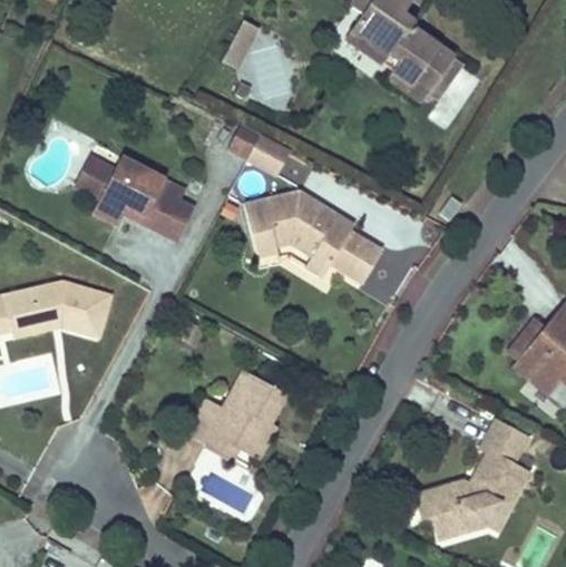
[(369,0),(363,8),(351,27),(401,60),(397,67),(430,89),(454,52),(401,18),(412,0),(369,0)]
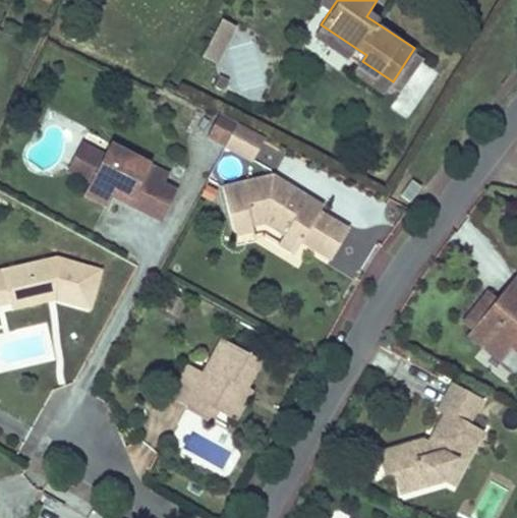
[(240,22),(224,13),(204,52),(221,60),(240,22)]
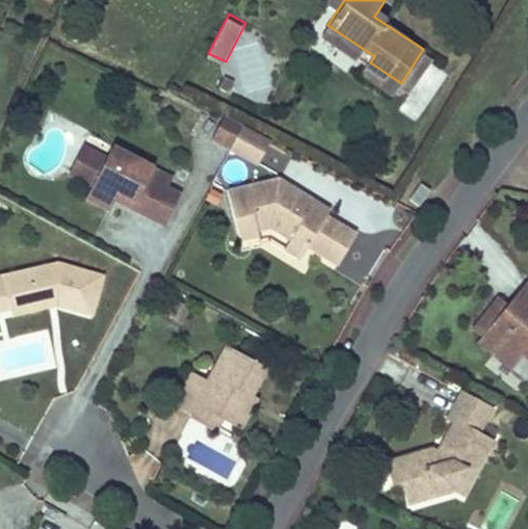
[(323,32),(370,62),(374,56),(327,25),(323,32)]
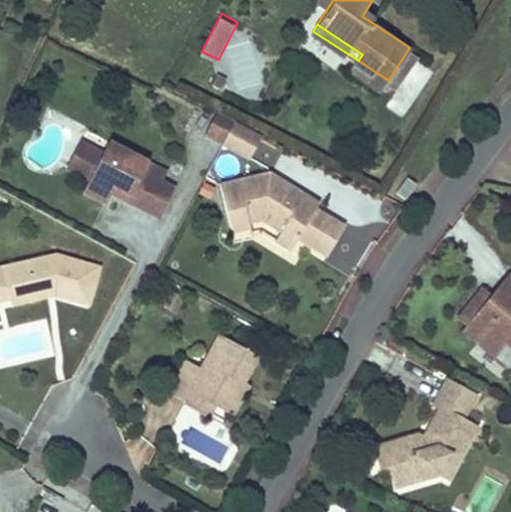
[(382,89),(388,80),(358,60),(352,68),(382,89)]
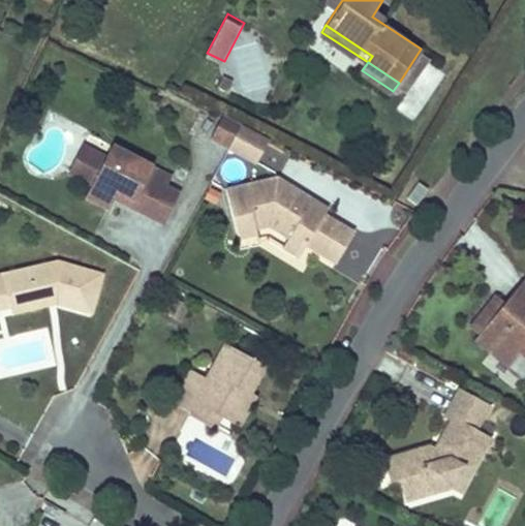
[(237,79),(225,72),(220,84),(230,90),(237,79)]
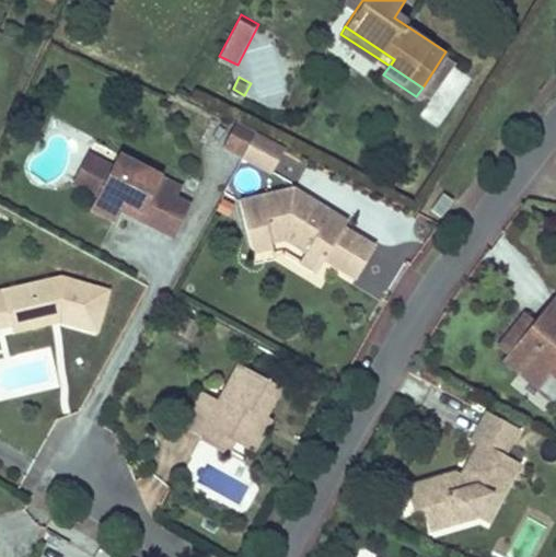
[(255,143),(257,139),(238,129),(234,135),(255,143)]
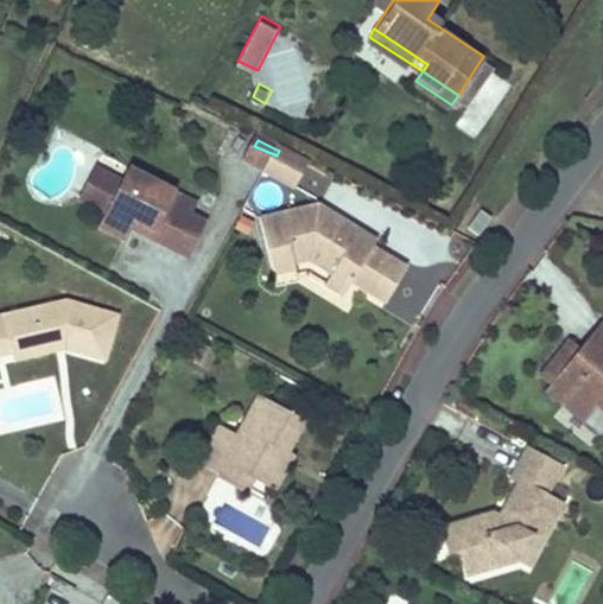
[(245,167),(265,177),(277,156),(254,146),(245,167)]
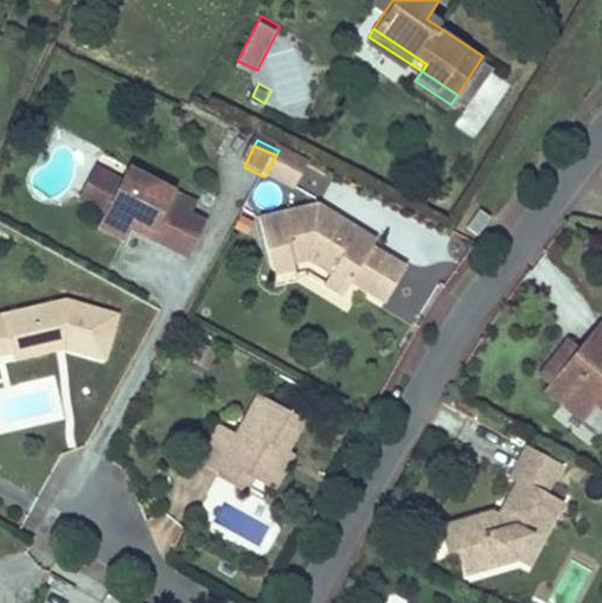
[(264,177),(299,192),(312,166),(279,151),(276,155),(264,177)]
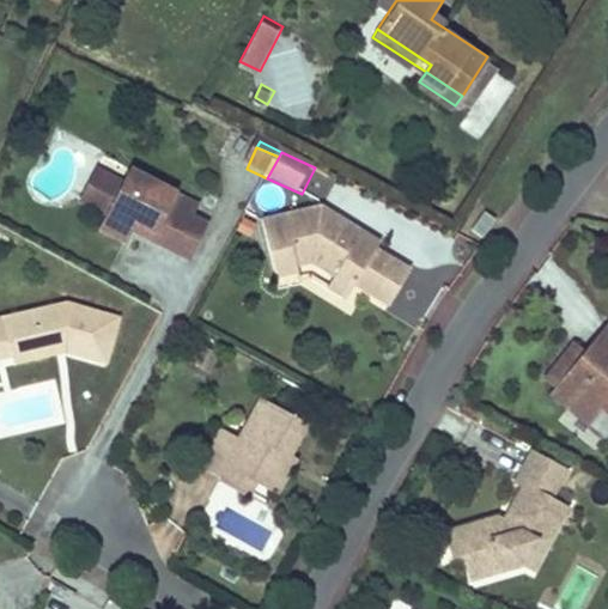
[(80,208),(108,220),(123,192),(97,177),(80,208)]
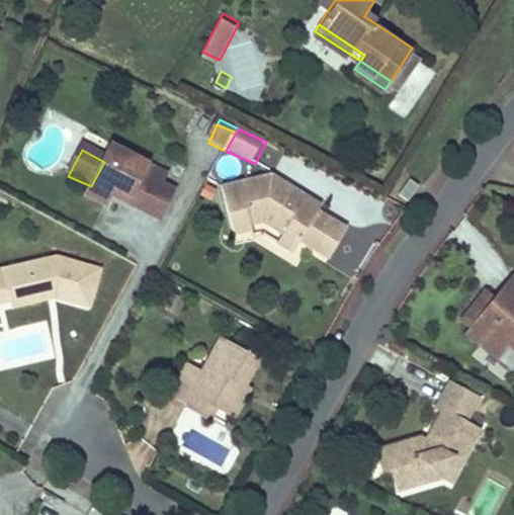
[(162,223),(176,194),(146,178),(150,170),(110,150),(104,162),(91,186),(83,200),(106,212),(114,198),(119,188),(137,196),(131,206),(162,223)]
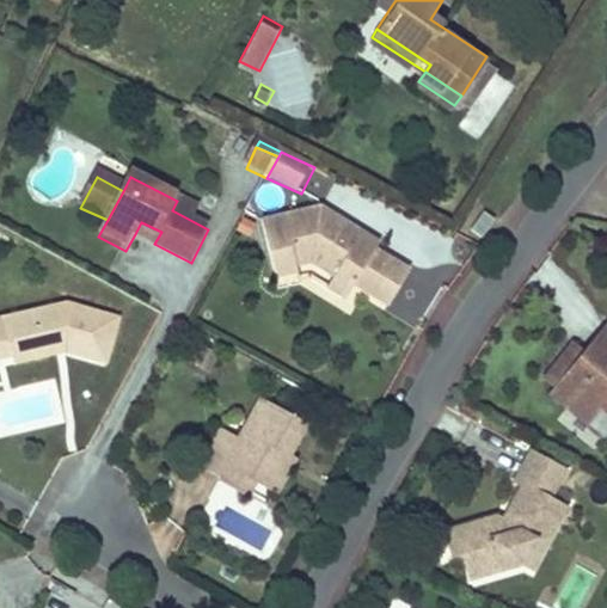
[(402,304),(420,269),(382,249),(351,233),(357,225),(326,207),(271,222),(287,278),(310,272),(312,268),(343,284),(350,271),(369,282),(367,287),(402,304)]
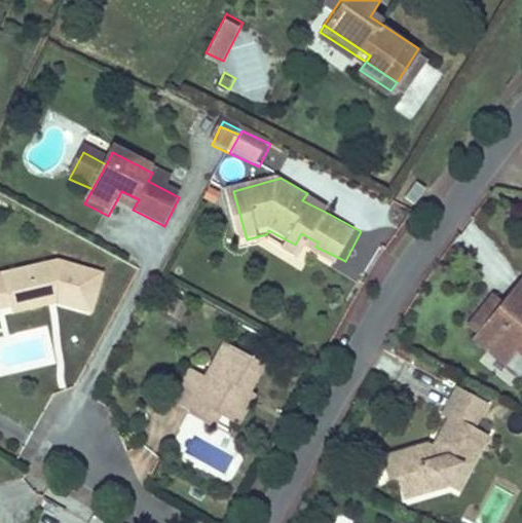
[(403,200),(412,207),(424,192),(415,185),(403,200)]
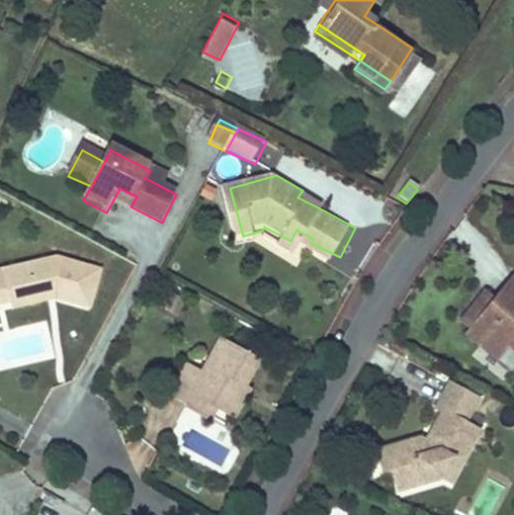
[(131,206),(137,196),(119,188),(114,198),(131,206)]
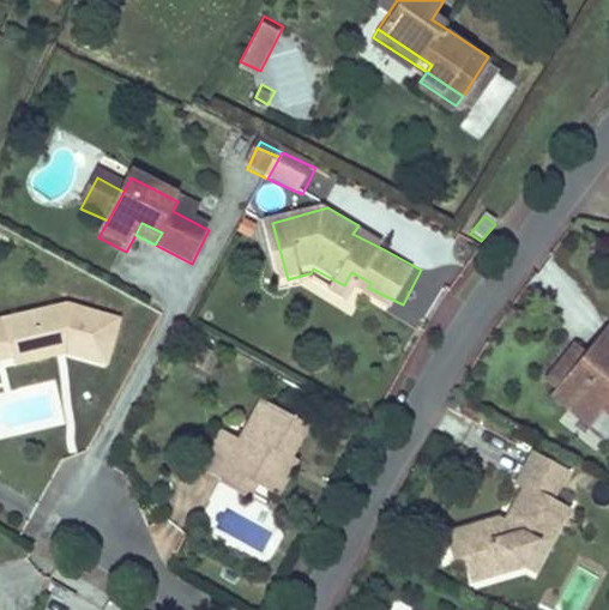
[(384,249),(389,241),(359,225),(353,234),(384,249)]
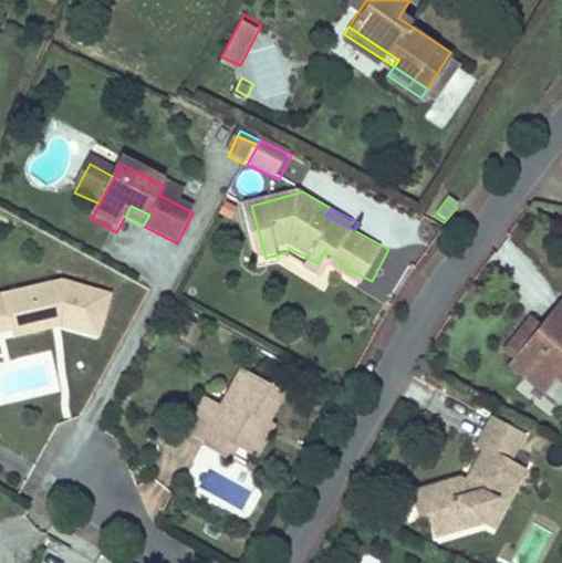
[(313,272),(332,282),(340,266),(342,261),(324,251),(318,263),(313,272)]
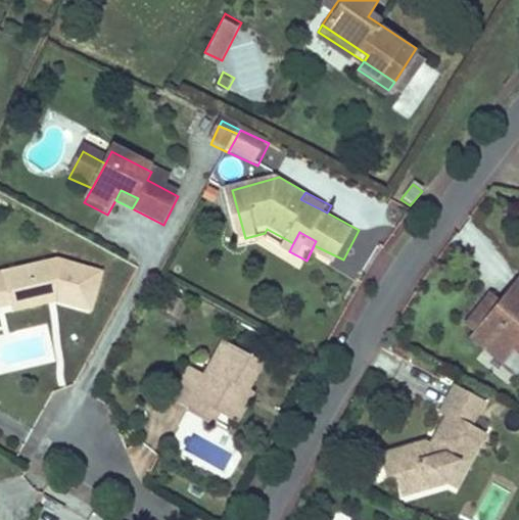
[(92,309),(103,269),(58,255),(4,268),(11,302),(56,292),(58,298),(92,309)]
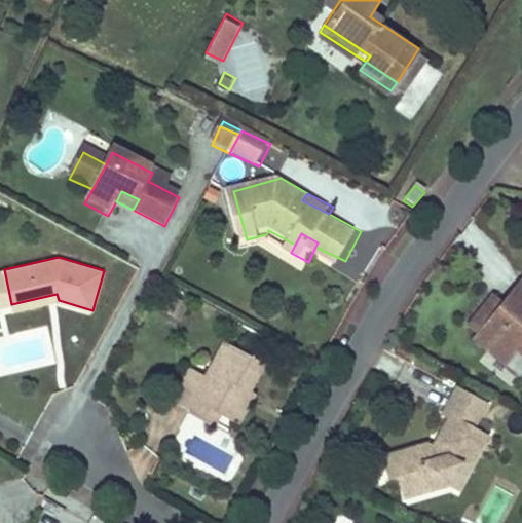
[(0,310),(11,304),(4,269),(0,270),(0,310)]
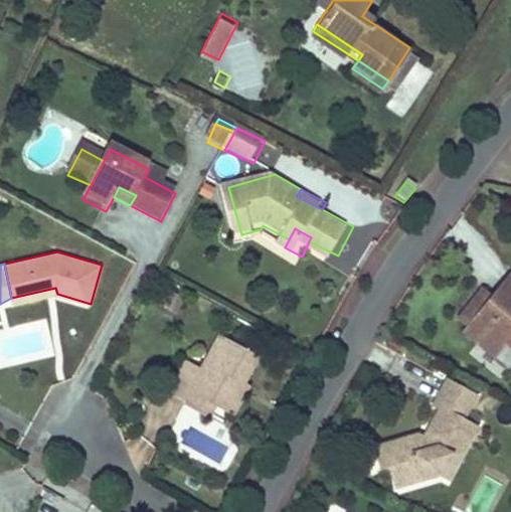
[(510,276),(509,275),(499,287),(510,296),(510,276)]
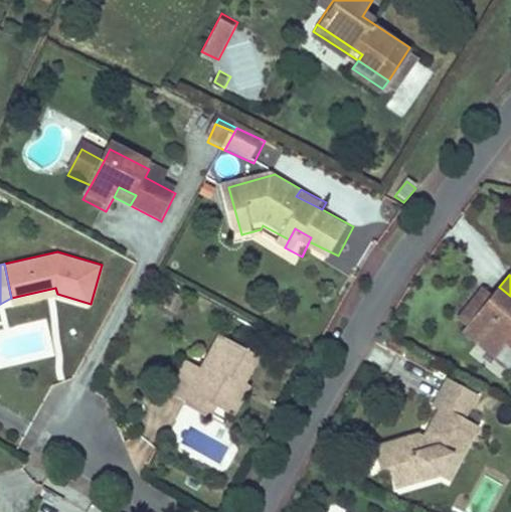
[(510,296),(499,287),(490,298),(476,315),(468,310),(459,321),(467,328),(463,332),(492,355),(504,341),(510,346),(510,296)]
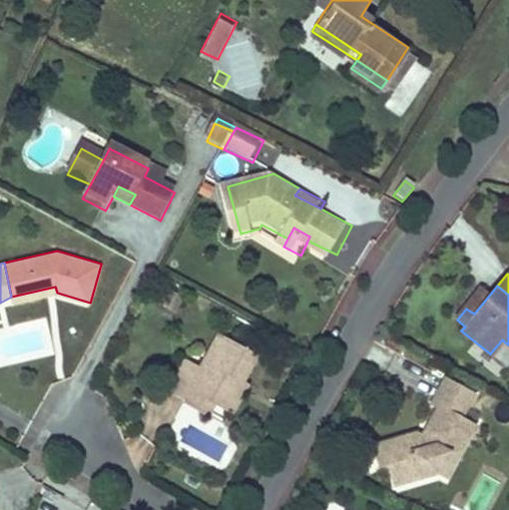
[(13,304),(57,293),(55,287),(11,297),(13,304)]
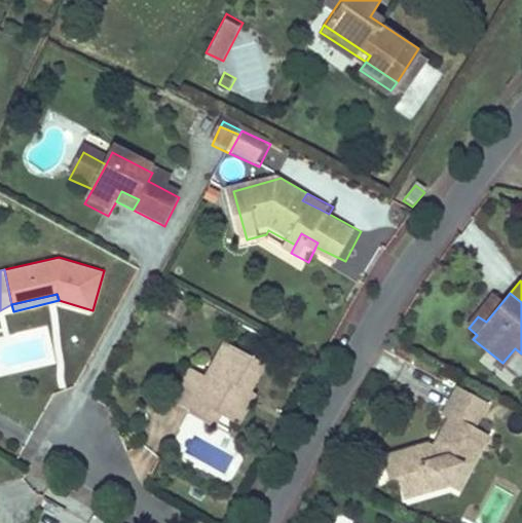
[(478,316),(486,322),(500,304),(492,298),(478,316)]
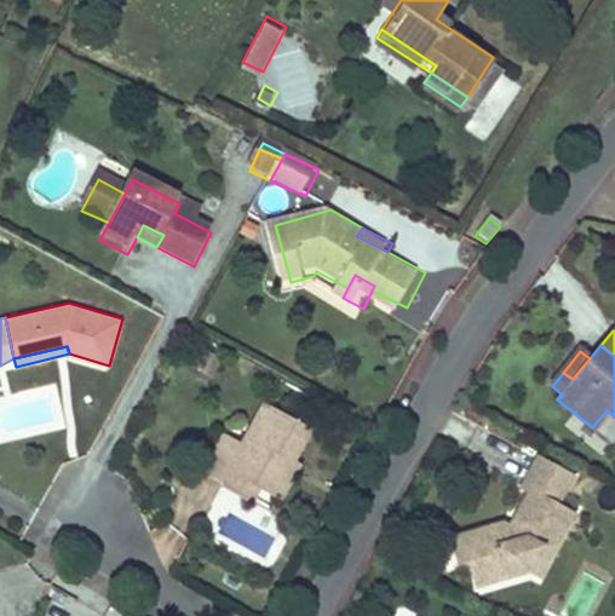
[(287,458),(293,461),(311,427),(262,402),(241,441),(222,431),(202,468),(228,482),(233,472),(258,485),(269,491),(287,458)]
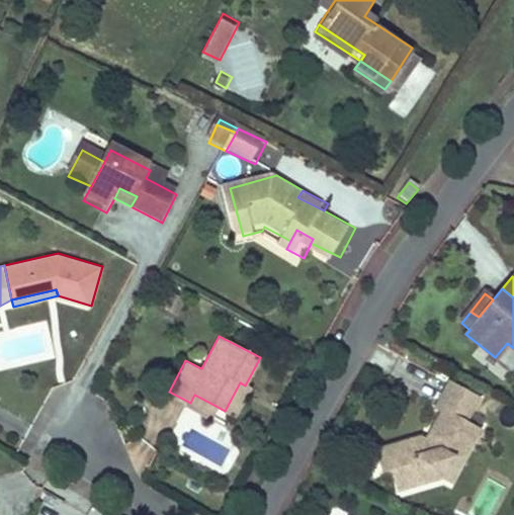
[(464,450),(476,429),(460,422),(475,396),(443,380),(433,402),(439,405),(425,429),(372,450),(382,474),(390,470),(396,482),(415,474),(419,484),(441,475),(454,446),(464,450)]
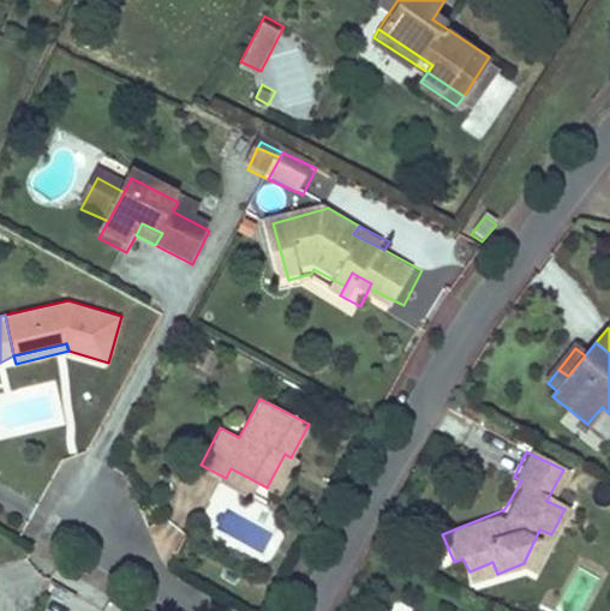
[(267,487),(279,493),(295,460),(291,457),(285,454),(267,487)]
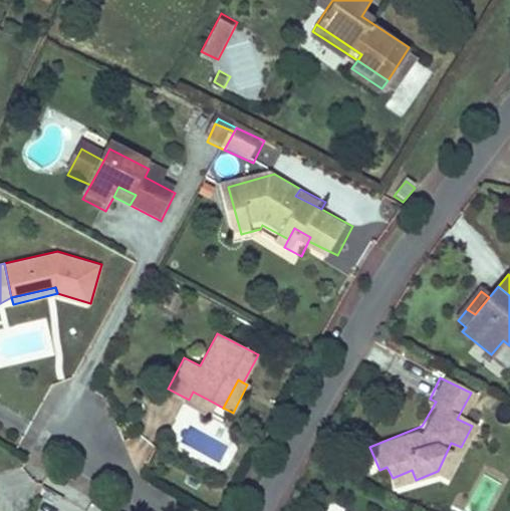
[(207,417),(214,403),(193,392),(189,400),(186,406),(207,417)]
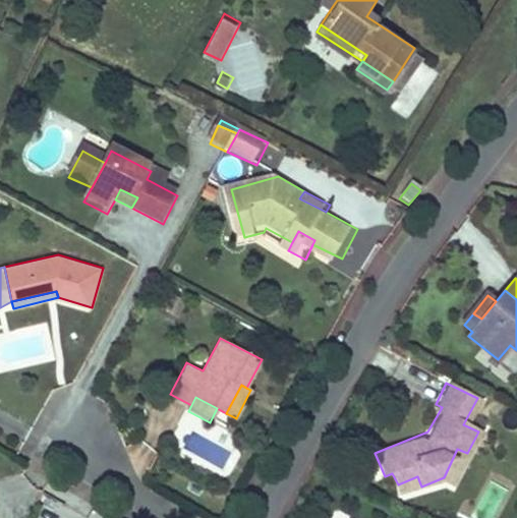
[(444,477),(452,481),(467,453),(457,449),(444,477)]
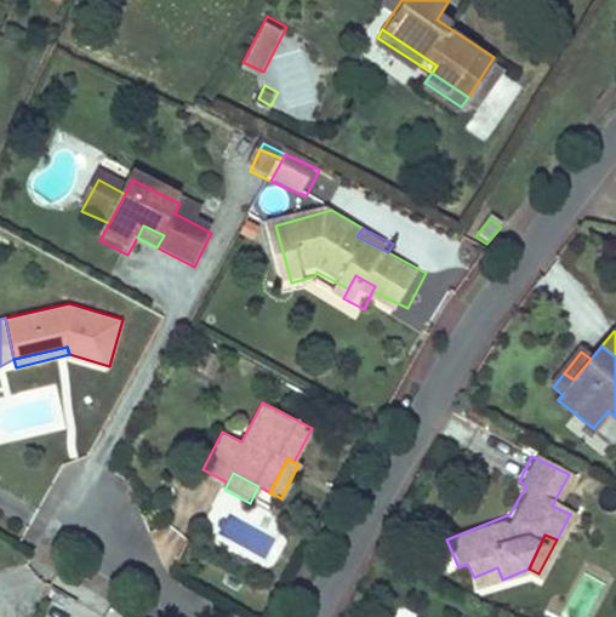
[(479,589),(502,580),(497,567),(474,577),(479,589)]
